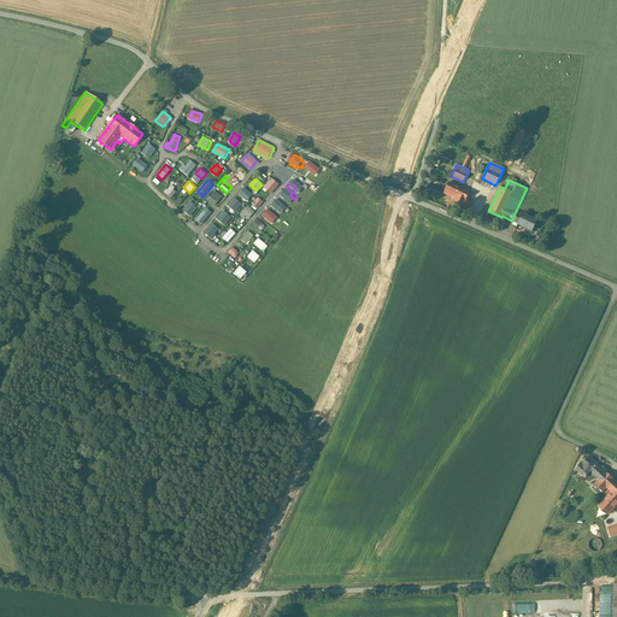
[(451,206),(468,213),(472,203),(466,199),(470,191),(462,186),(460,188),(448,183),(444,194),(453,198),(452,199),(451,199),(448,204),(448,205),(447,207),(450,209),(451,206)]
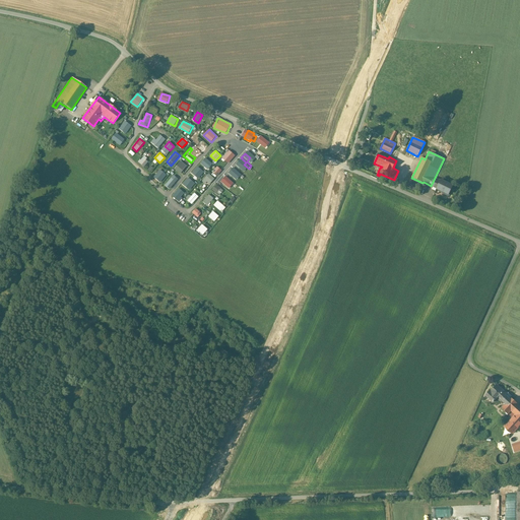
[(146,159),(147,157),(144,155),(139,161),(144,167),(149,163),(146,159)]
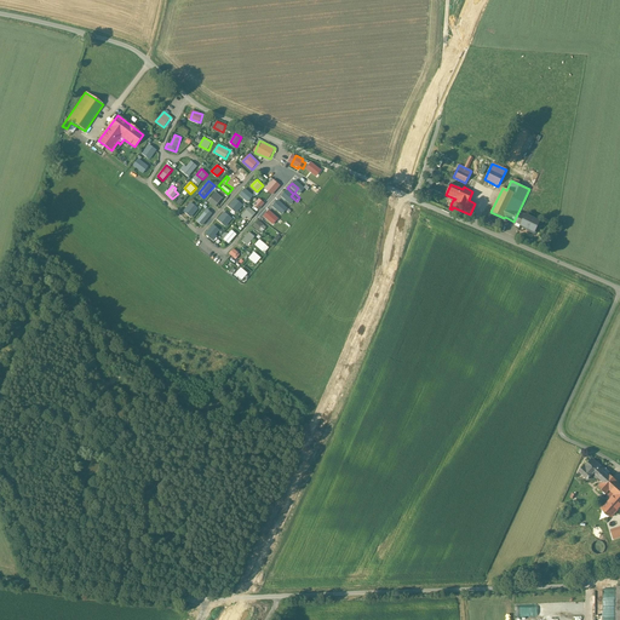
[(216,191),(207,200),(216,207),(224,197),(216,191)]
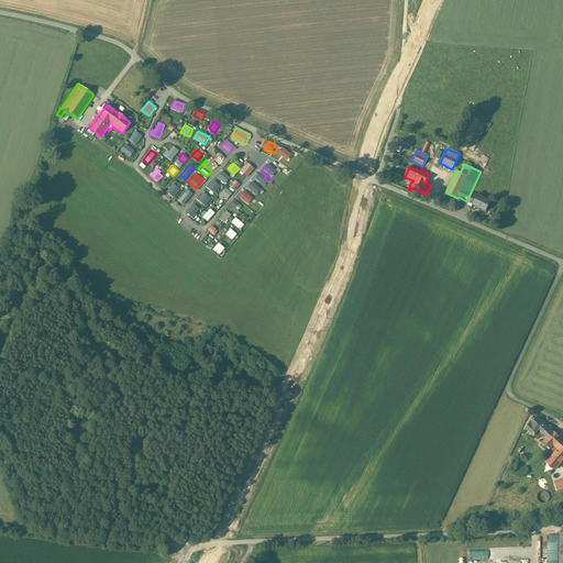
[(213,188),(217,191),(222,184),(217,179),(212,184),(214,187),(213,188)]
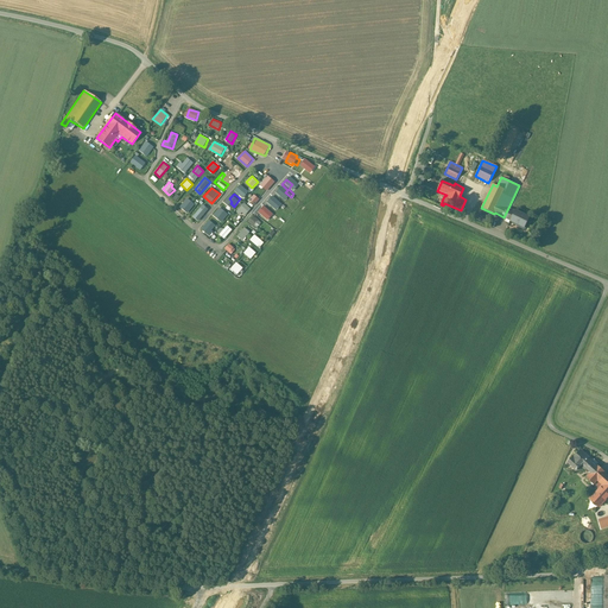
[(273,209),(279,203),(271,196),(266,202),(273,209)]
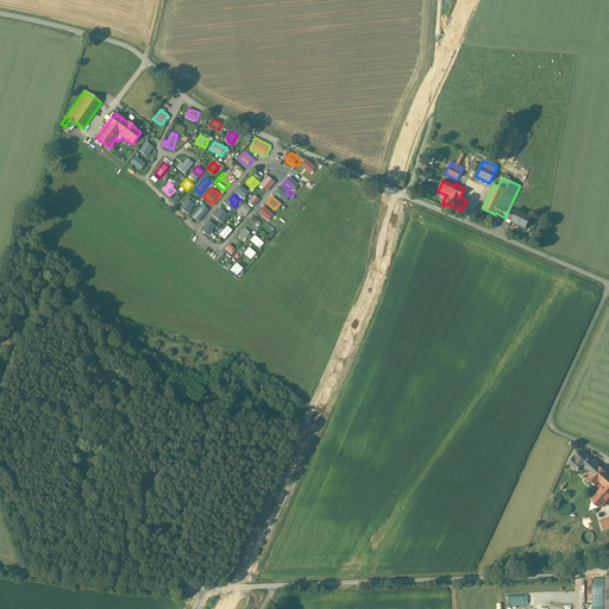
[(190,202),(184,212),(190,215),(196,206),(190,202)]
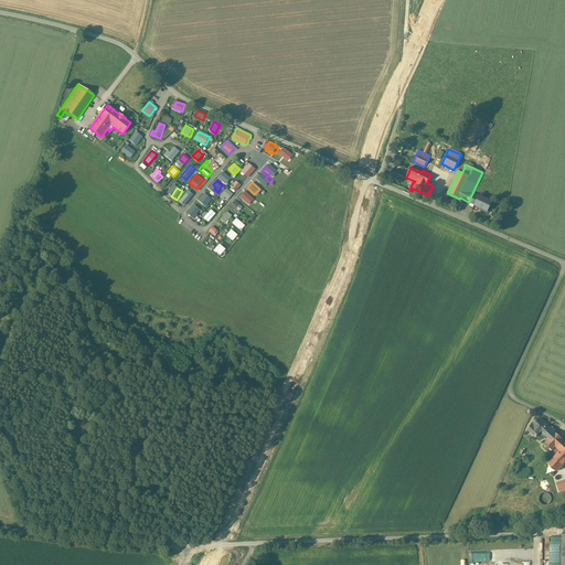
[(227,188),(220,196),(224,200),(225,198),(228,200),(234,193),(227,188)]
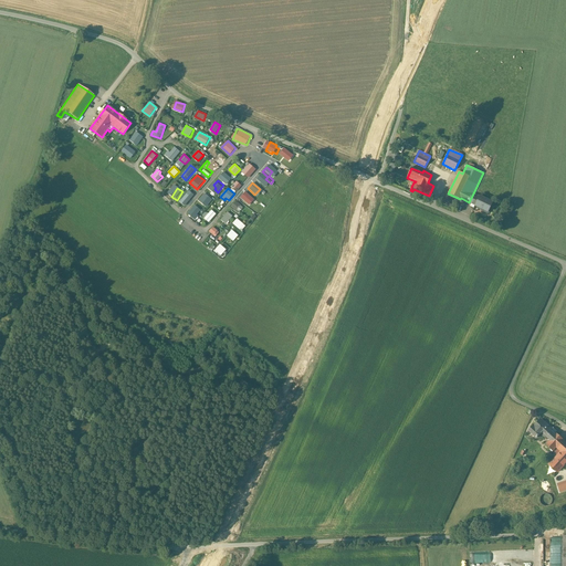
[(245,189),(239,197),(247,202),(250,199),(255,203),(259,200),(245,189)]
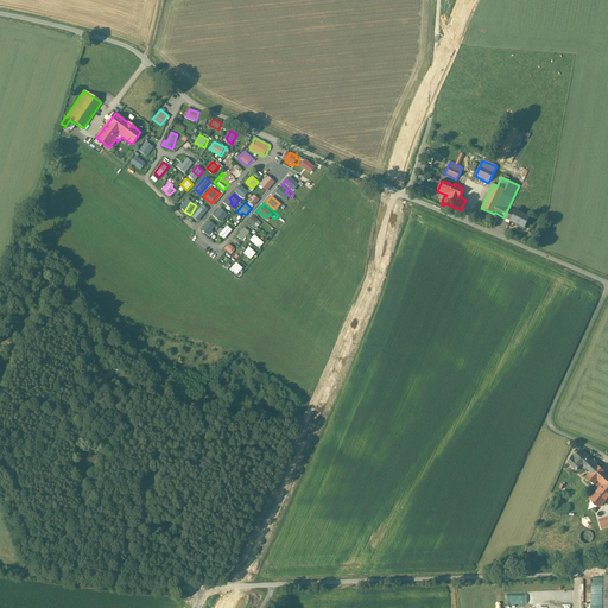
[(198,221),(209,209),(204,204),(194,216),(198,221)]
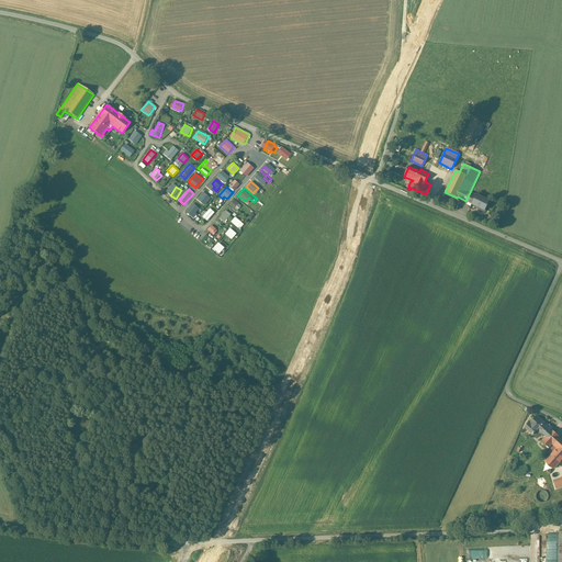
[(489,201),(470,192),(465,201),(472,203),(471,204),(480,209),(479,210),(484,212),(489,201)]
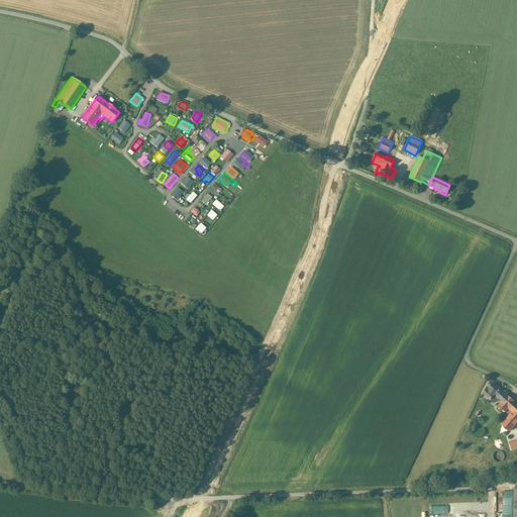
[(416,186),(407,181),(404,187),(413,191),(416,186)]
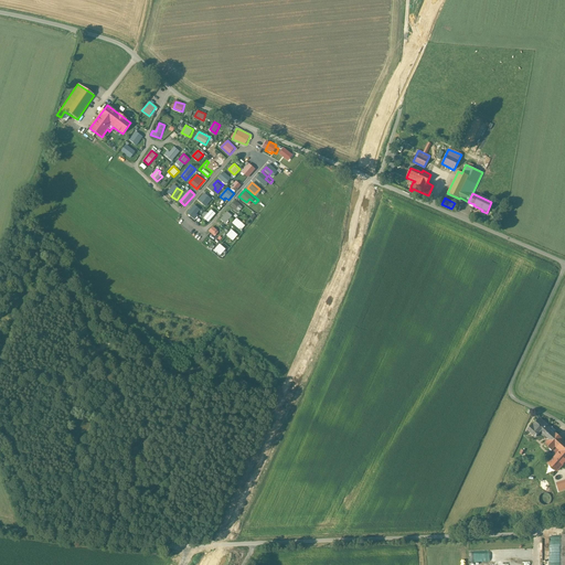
[(238,213),(243,206),(236,200),(231,205),(238,213)]
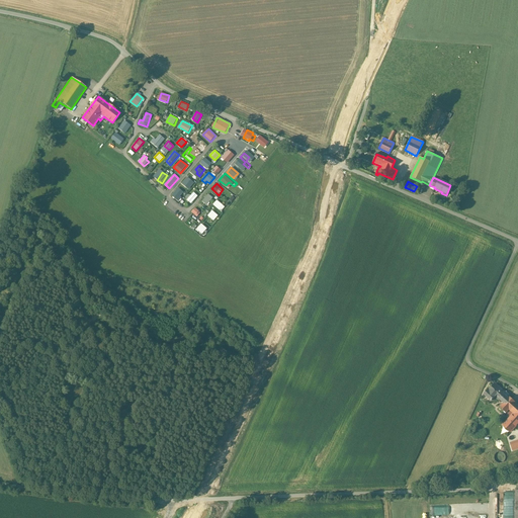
[(191,203),(198,195),(194,191),(191,195),(189,193),(185,197),(191,203)]
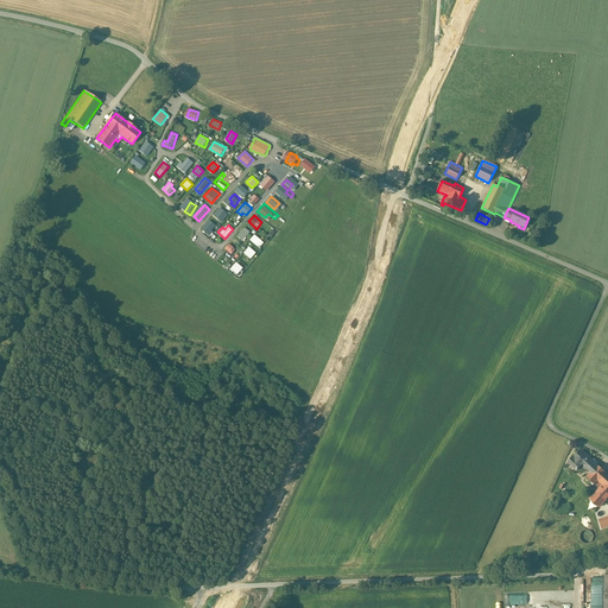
[(245,227),(238,235),(244,240),(251,232),(245,227)]
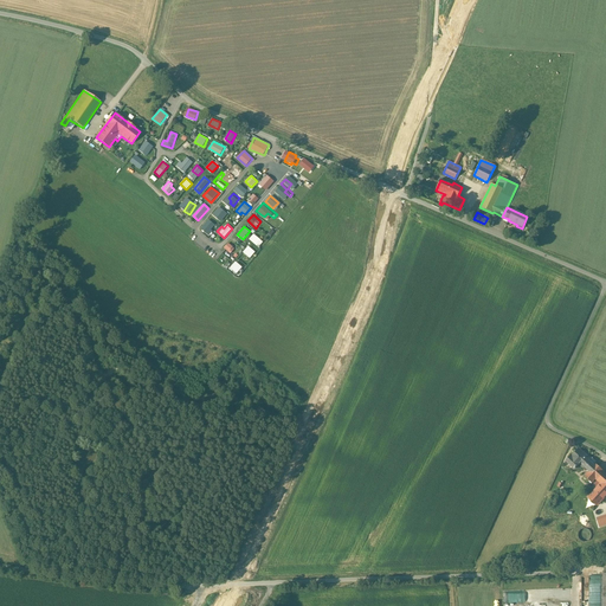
[(255,233),(250,239),(259,247),(264,242),(255,233)]
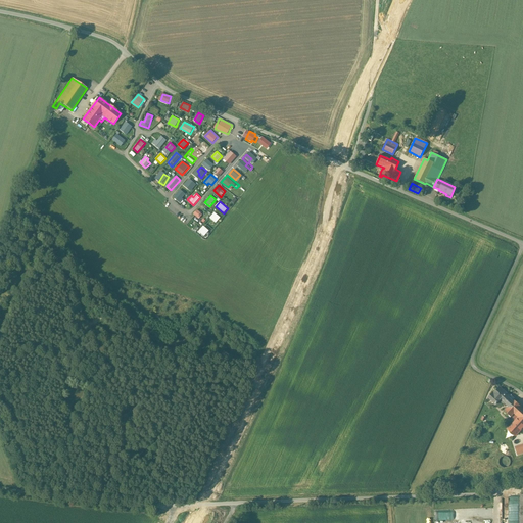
[(197,208),(193,214),(199,219),(203,214),(197,208)]
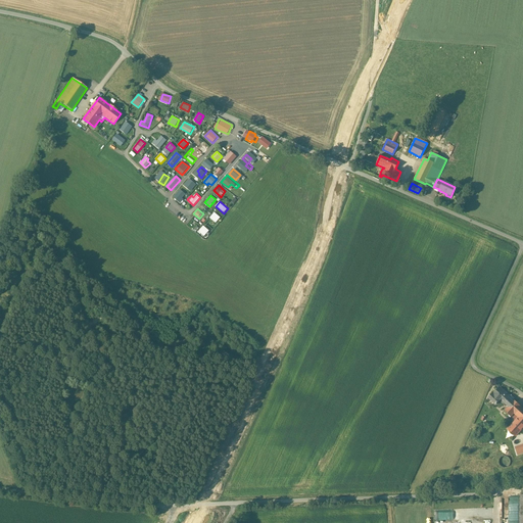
[(217,223),(221,217),(215,211),(210,218),(217,223)]
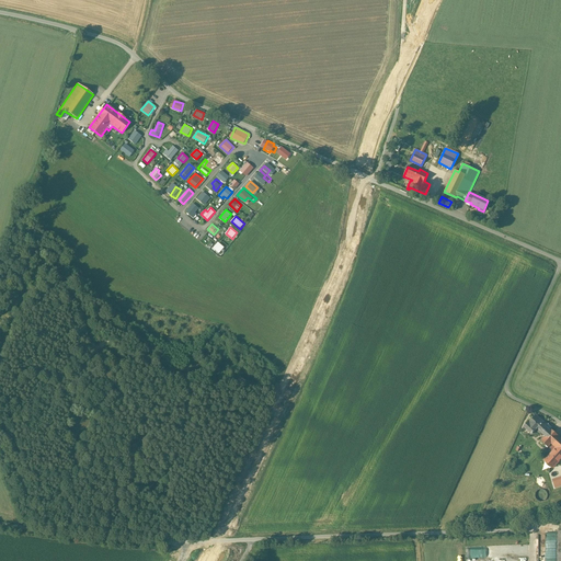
[(213,248),(219,253),(225,247),(219,241),(213,248)]
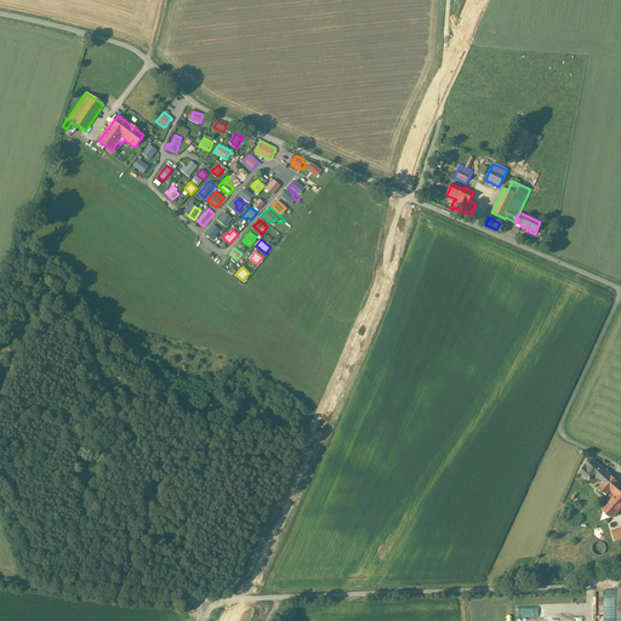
[(598,479),(603,483),(608,477),(604,472),(605,471),(593,460),(586,467),(585,468),(593,476),(597,479),(598,479)]
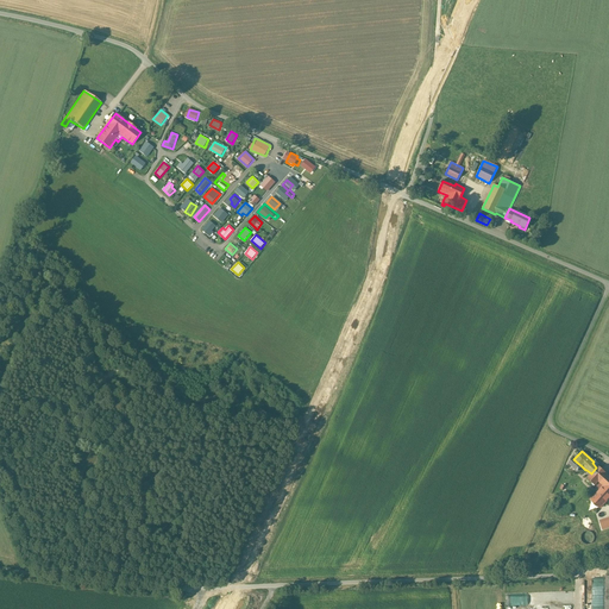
[(577,471),(582,466),(573,459),(575,458),(573,457),(569,463),(577,471)]
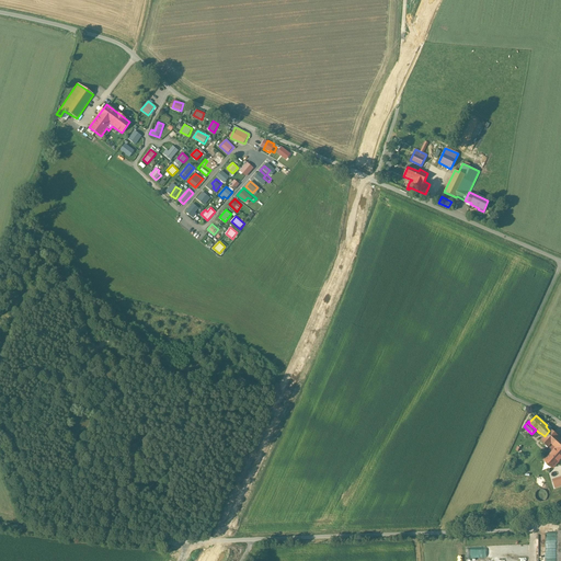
[(560,438),(550,428),(549,431),(545,436),(540,441),(548,447),(551,444),(552,445),(549,449),(552,451),(544,460),(551,469),(560,458),(560,438)]
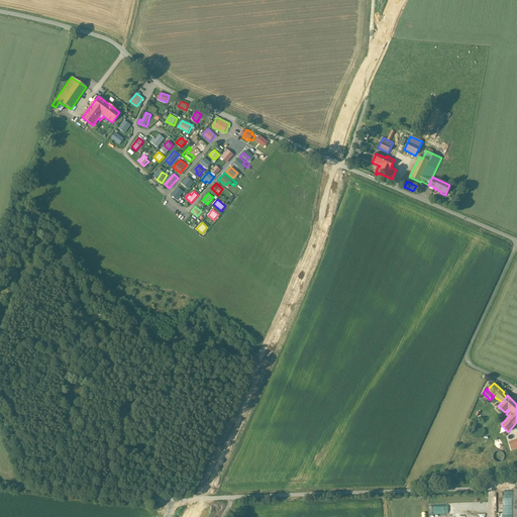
[(516,446),(516,433),(514,431),(505,441),(514,449),(516,446)]
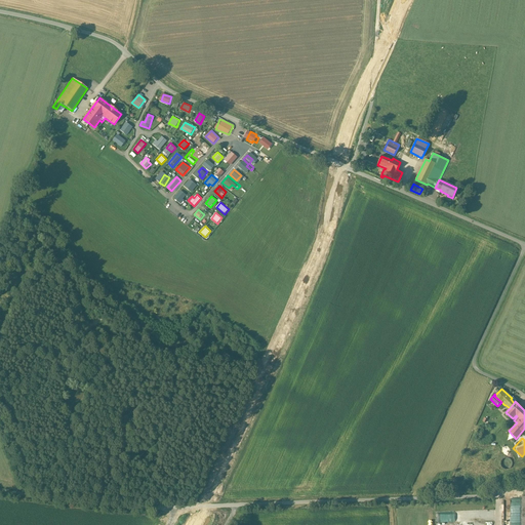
[(507,458),(505,458),(503,458),(501,460),(500,461),(500,463),(500,466),(501,467),(502,469),(503,470),(506,470),(508,470),(510,469),(511,467),(512,466),(512,463),(511,461),(510,459),(509,458),(507,458)]
